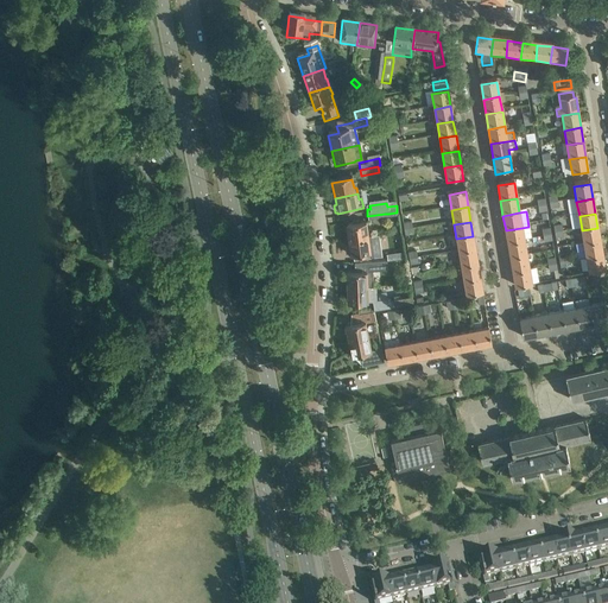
[(348,243),(368,241),(366,226),(346,228),(346,230),(344,232),(346,235),(347,237),(348,243)]
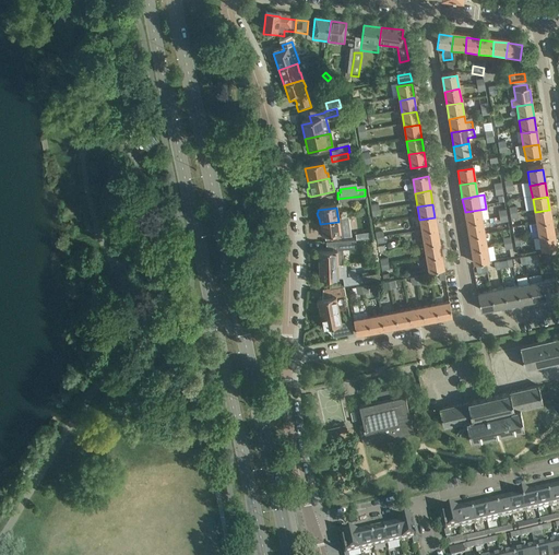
[(479,210),(465,212),(467,225),(482,223),(488,222),(486,209),(479,210)]
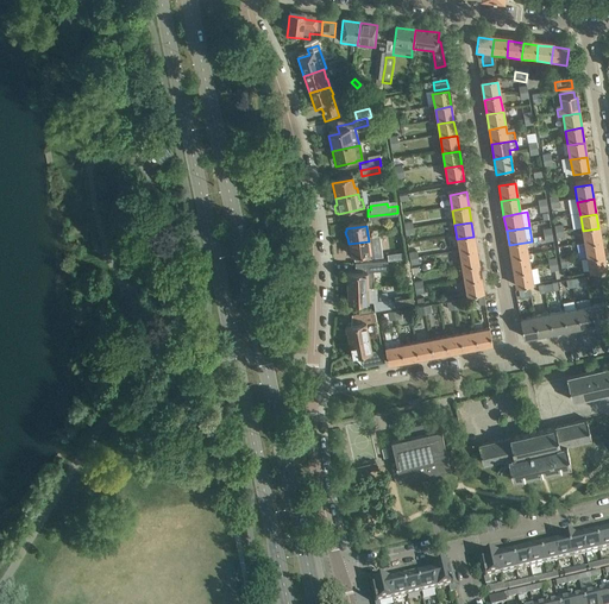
[(583,231),(585,246),(602,244),(598,228),(583,231)]
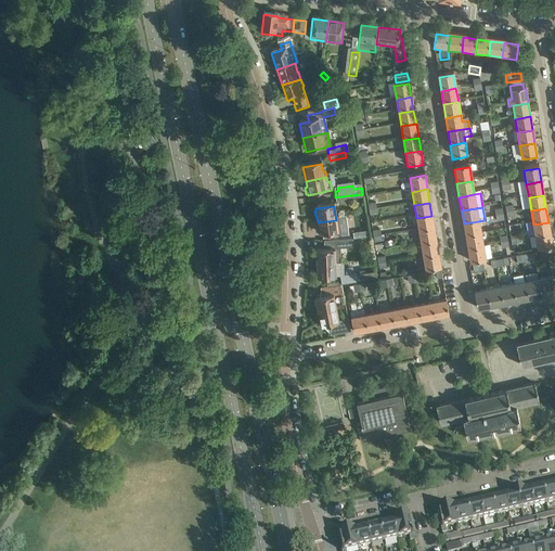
[(431,216),(416,218),(418,232),(434,229),(431,216)]
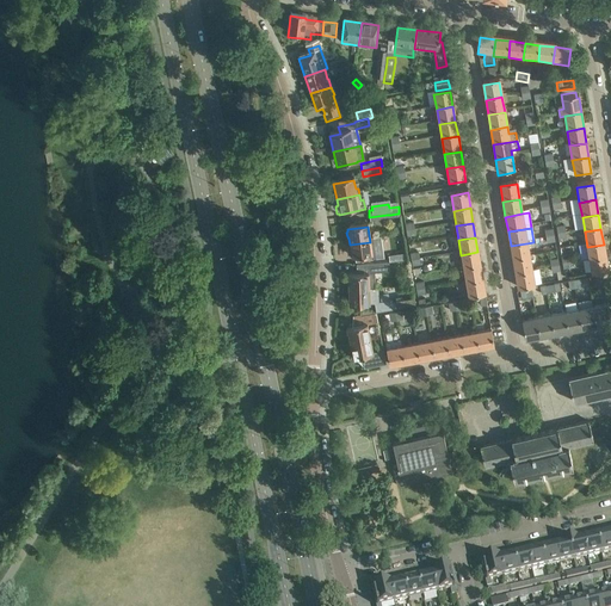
[(370,260),(370,267),(388,265),(388,258),(381,259),(381,252),(378,252),(377,241),(370,242),(350,245),(351,252),(347,252),(349,259),(351,259),(352,260),(364,259),(364,261),(370,260)]
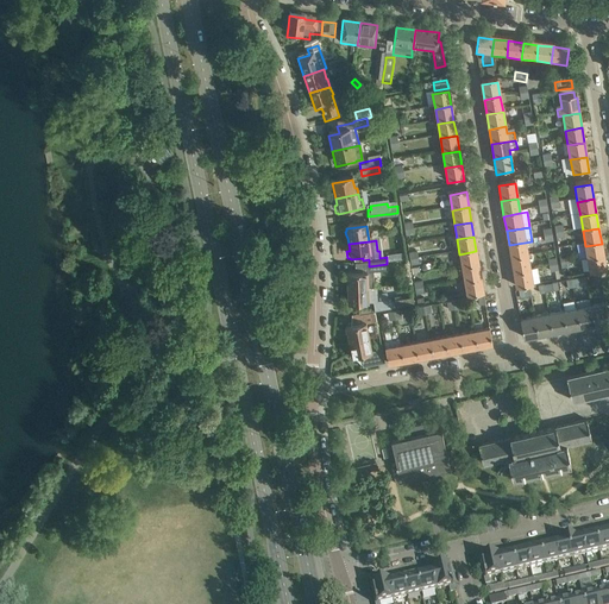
[(525,243),(509,245),(512,260),(528,258),(525,243)]
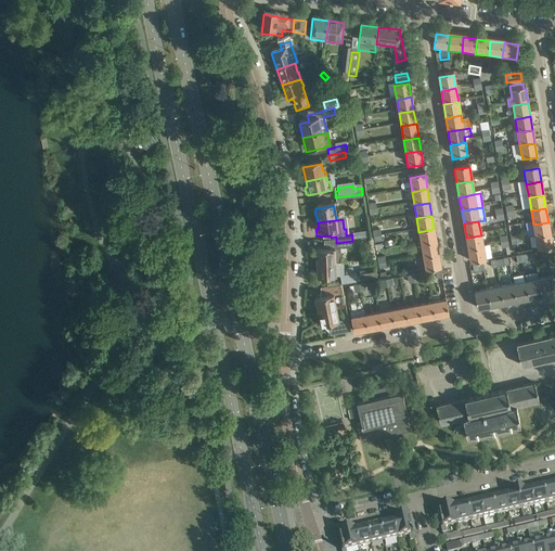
[(533,225),(536,238),(551,235),(549,222),(533,225)]
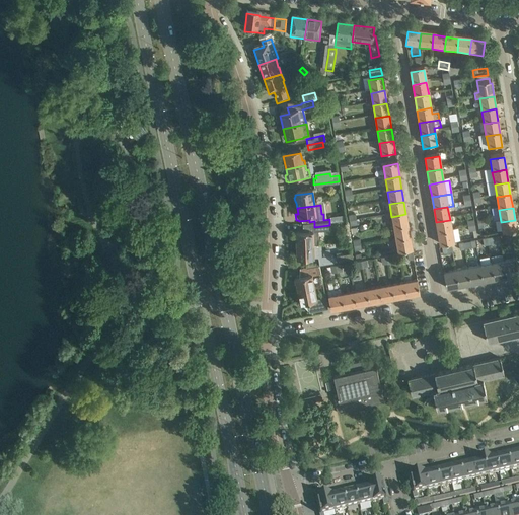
[(405,214),(391,217),(394,229),(408,227),(405,214)]
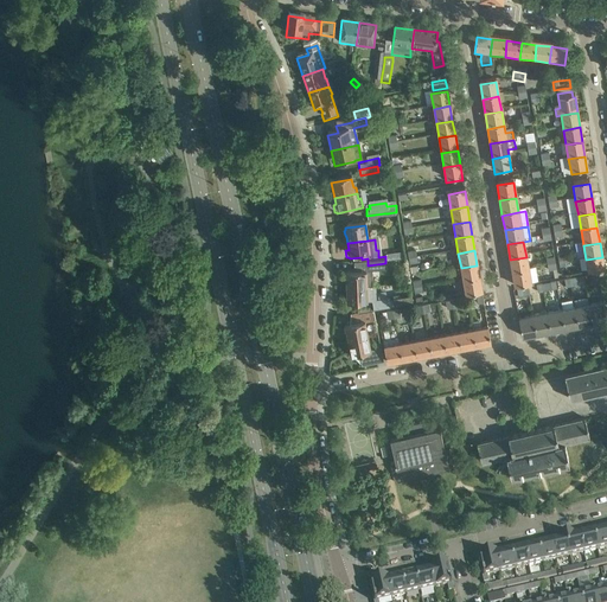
[(526,257),(510,260),(512,274),(529,271),(526,257)]
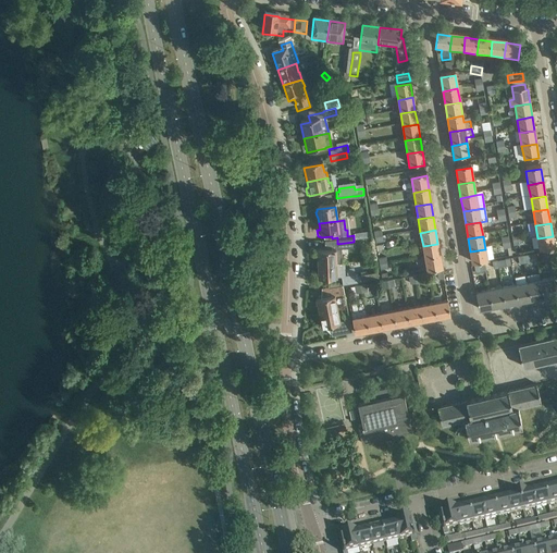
[(537,238),(540,253),(555,250),(553,236),(537,238)]
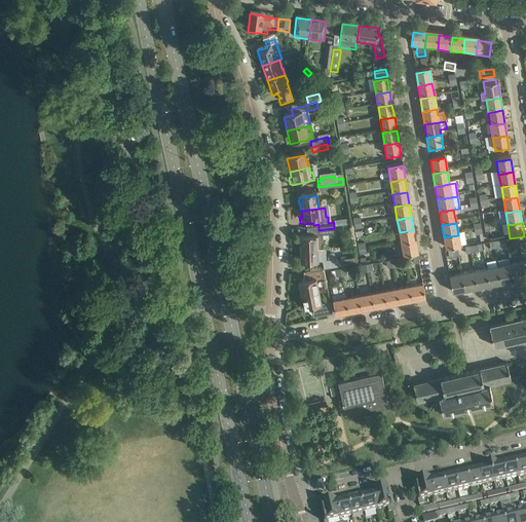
[(415,243),(413,230),(400,232),(402,246),(415,243)]
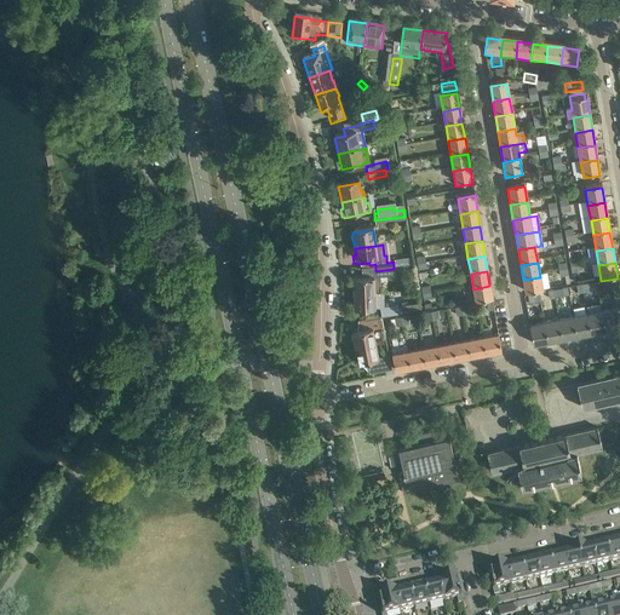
[(523,280),(526,295),(543,293),(540,277),(523,280)]
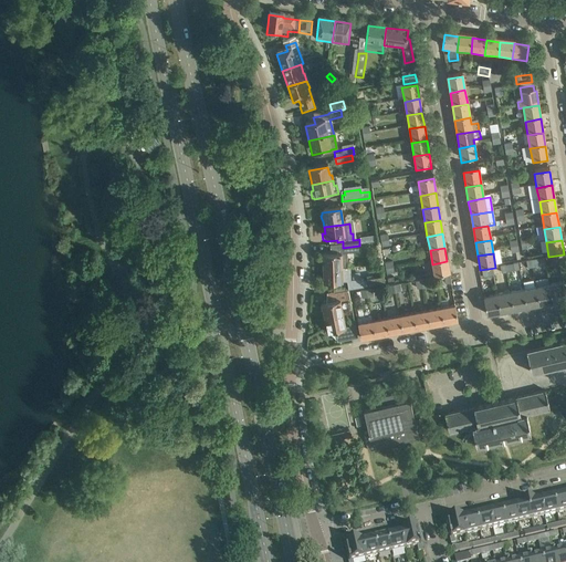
[(342,257),(322,257),(323,271),(342,271),(347,270),(347,266),(347,256),(342,257)]
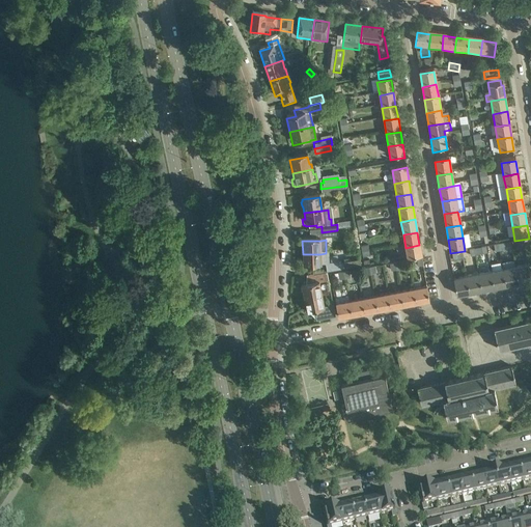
[(419,245),(406,248),(408,260),(422,258),(419,245)]
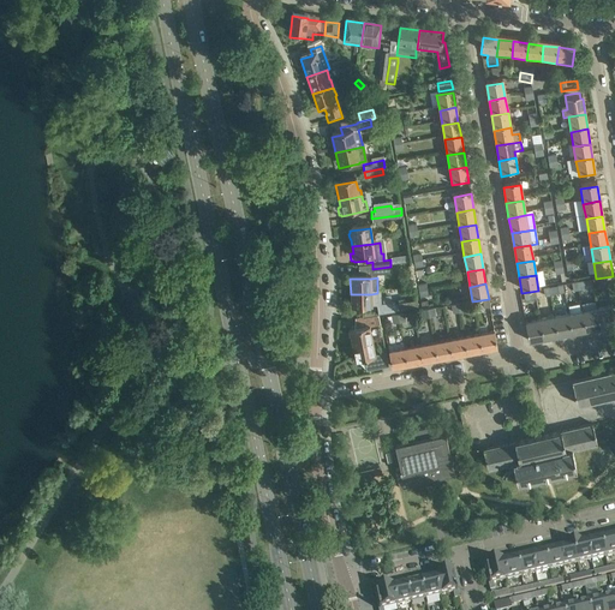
[(371,294),(351,294),(351,310),(372,310),(377,309),(378,318),(400,315),(399,308),(394,308),(394,304),(381,306),(381,293),(377,293),(371,294)]
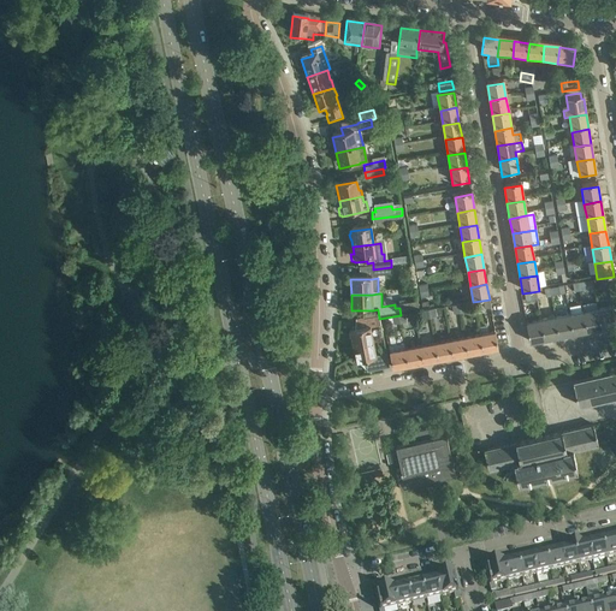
[(535,295),(525,297),(526,304),(537,303),(535,295)]
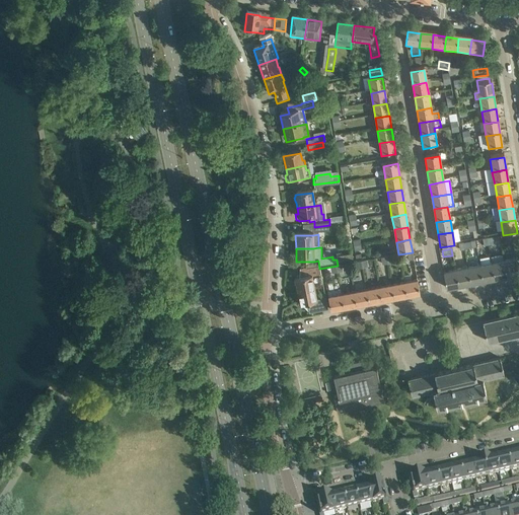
[(352,253),(336,256),(337,260),(338,266),(353,263),(352,253)]
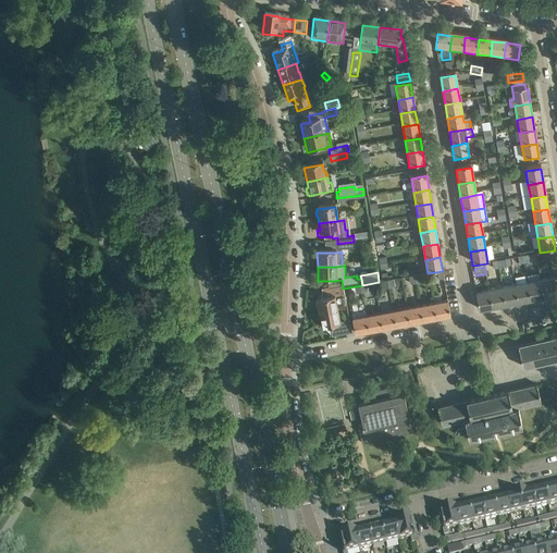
[(541,283),(544,300),(556,298),(554,281),(541,283)]
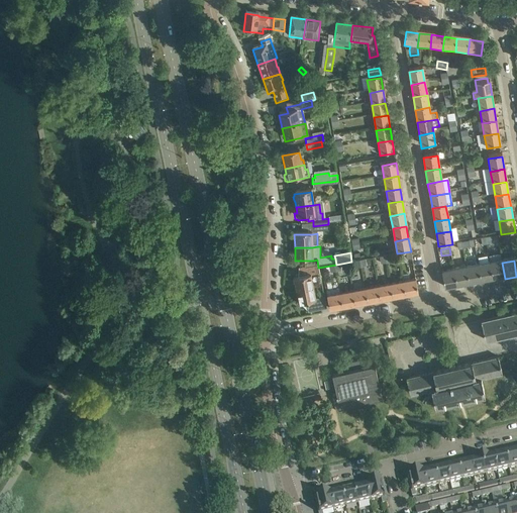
[(493,281),(505,279),(502,263),(490,265),(493,281)]
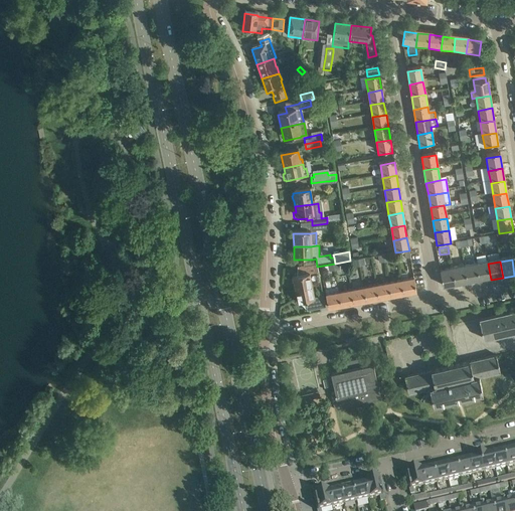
[(476,267),(479,283),(491,280),(488,264),(476,267)]
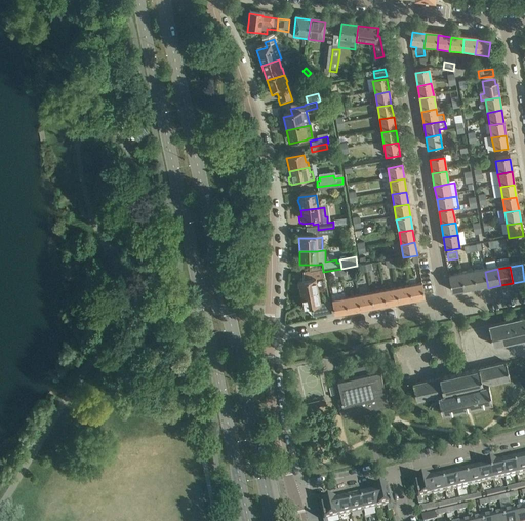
[(324,279),(323,272),(310,272),(310,276),(304,277),(304,282),(299,283),(300,284),(298,284),(300,297),(318,294),(316,281),(324,279)]
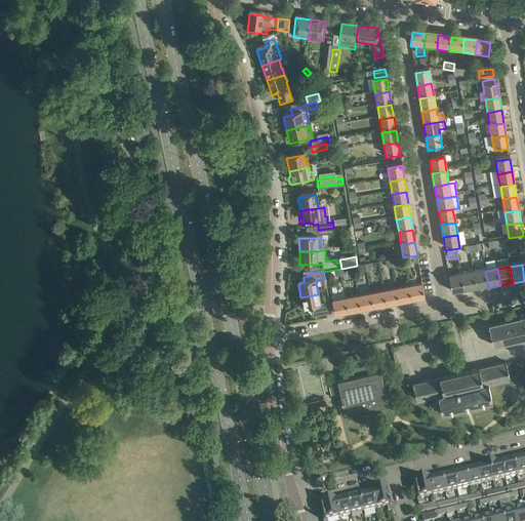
[(476,290),(488,288),(485,272),(473,274),(476,290)]
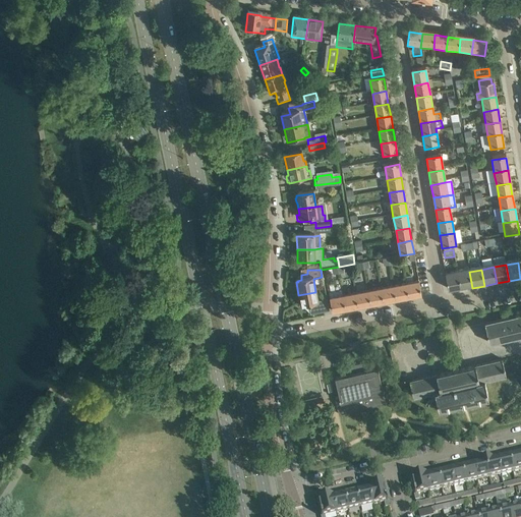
[(457,274),(460,290),(472,288),(469,272),(457,274)]
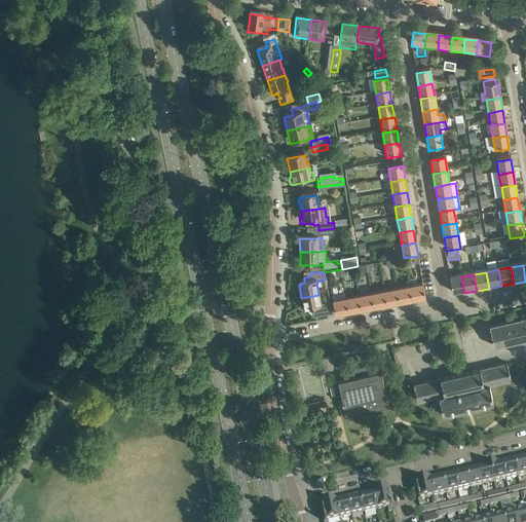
[(452,295),(464,293),(461,276),(449,278),(452,295)]
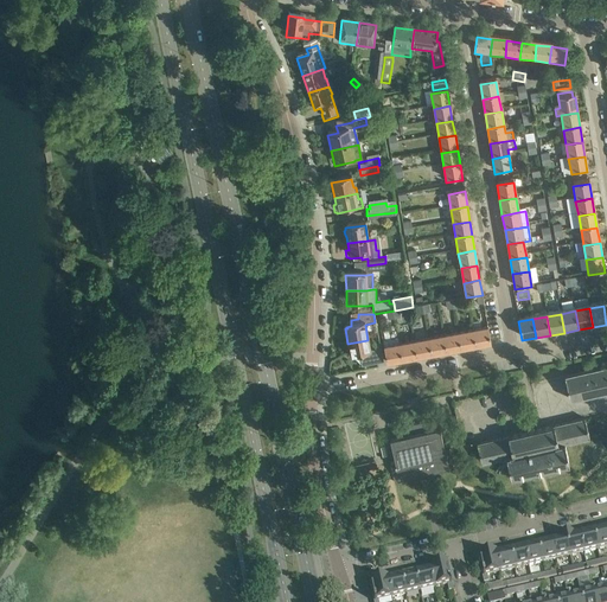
[(487,331),(473,333),(475,350),(491,346),(487,331)]
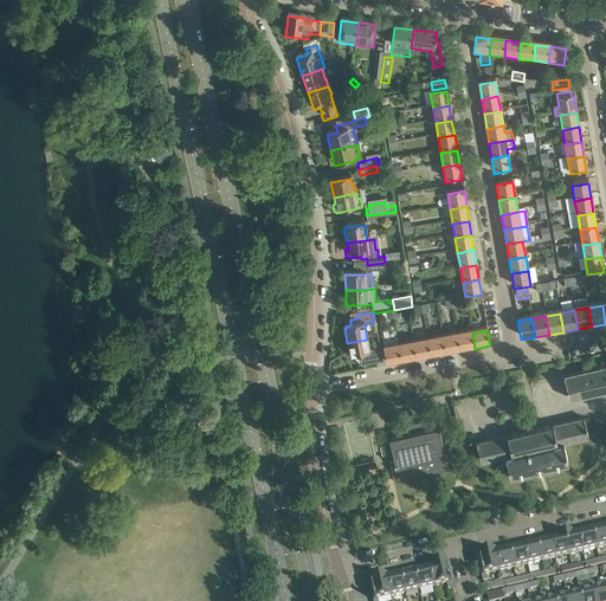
[(457,335),(461,351),(475,349),(472,333),(457,335)]
